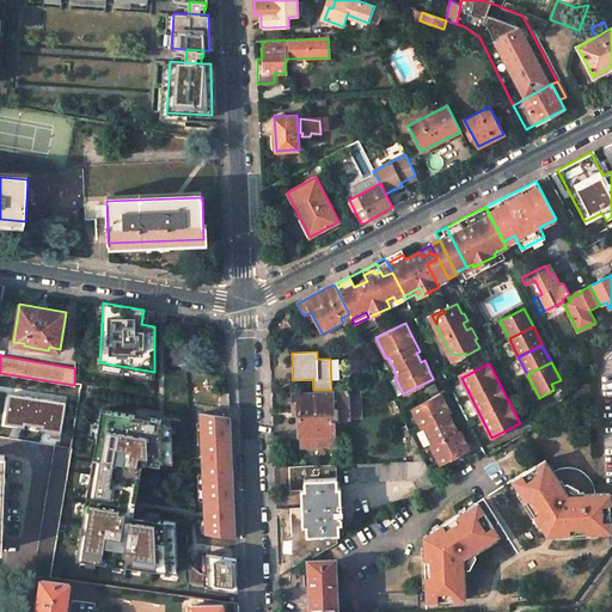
[(293,395),(294,422),(299,422),(299,450),(334,447),(334,434),(332,418),(362,417),(361,389),(331,390),(331,392),(293,395)]
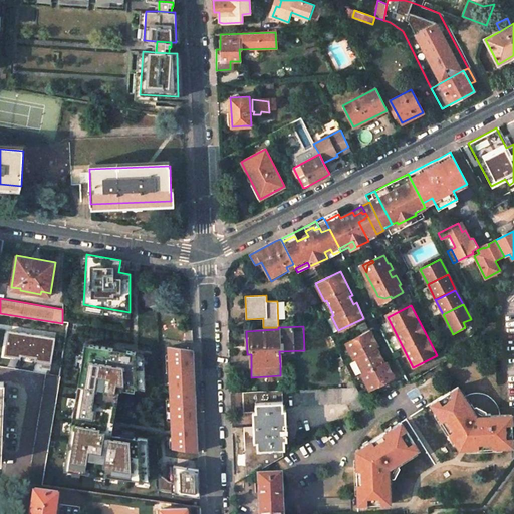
[(8,330),(5,350),(11,351),(10,356),(20,358),(21,355),(35,357),(35,360),(51,363),(54,345),(46,344),(47,336),(8,330)]
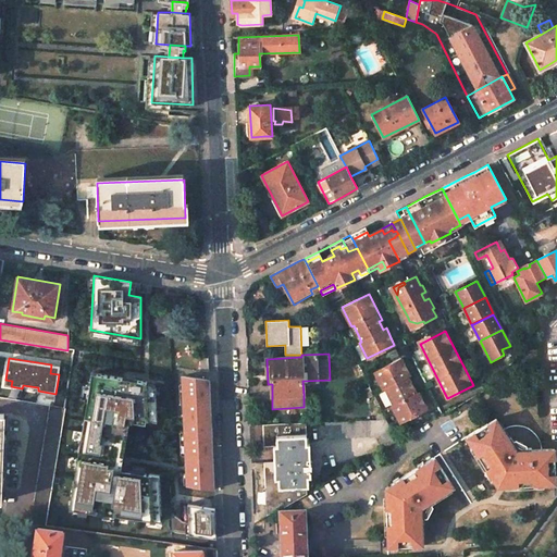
[(386,387),(395,404),(392,406),(400,422),(428,409),(419,392),(416,393),(411,386),(415,384),(401,358),(374,372),(382,388),(386,387)]
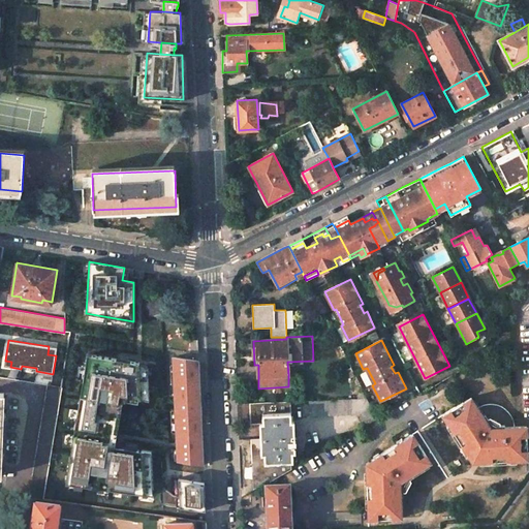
[(57,347),(49,346),(48,354),(56,355),(57,347)]
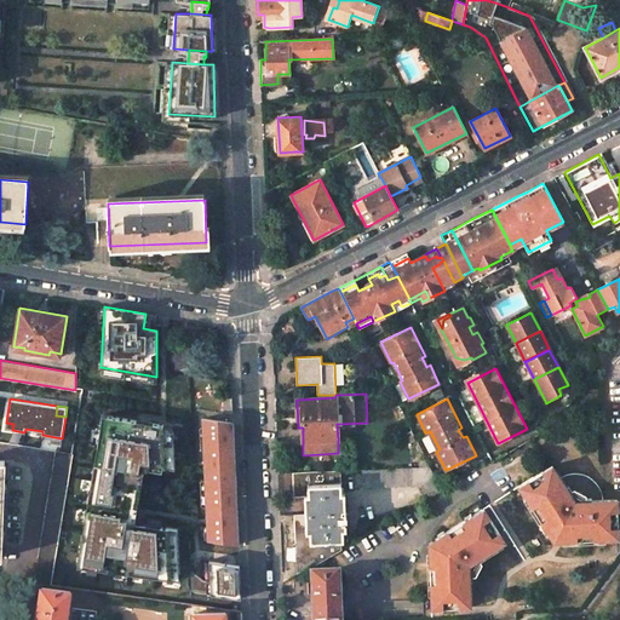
[(78,567),(179,580),(177,529),(142,523),(142,528),(135,527),(128,526),(132,506),(138,507),(144,469),(162,472),(164,468),(174,470),(173,426),(150,423),(148,431),(143,431),(144,422),(103,415),(102,426),(107,428),(103,447),(98,446),(78,567)]
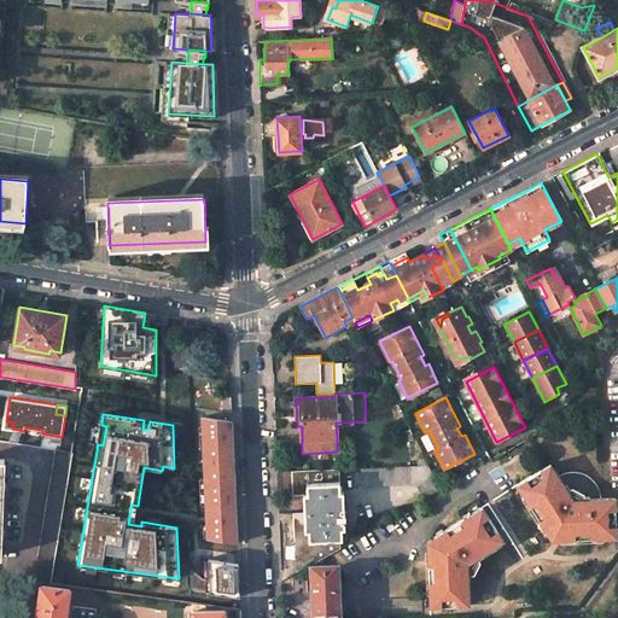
[(231,421),(202,417),(208,538),(238,543),(234,483),(232,421),(231,421)]
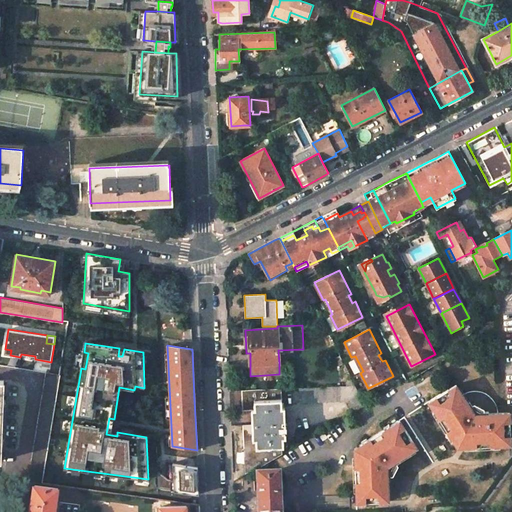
[(340,356),(335,358),(338,365),(343,363),(340,356)]
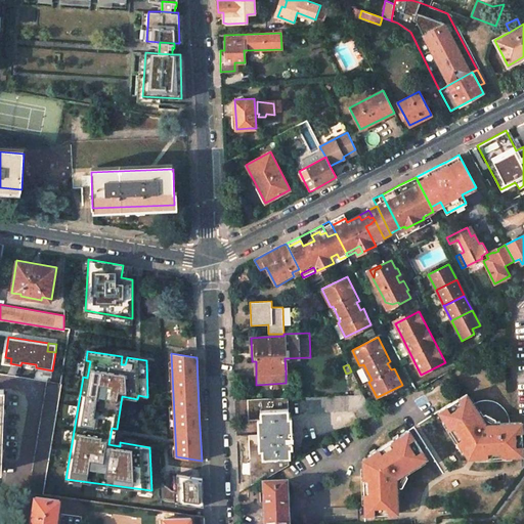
[(60,384),(47,381),(29,493),(42,495),(60,384)]
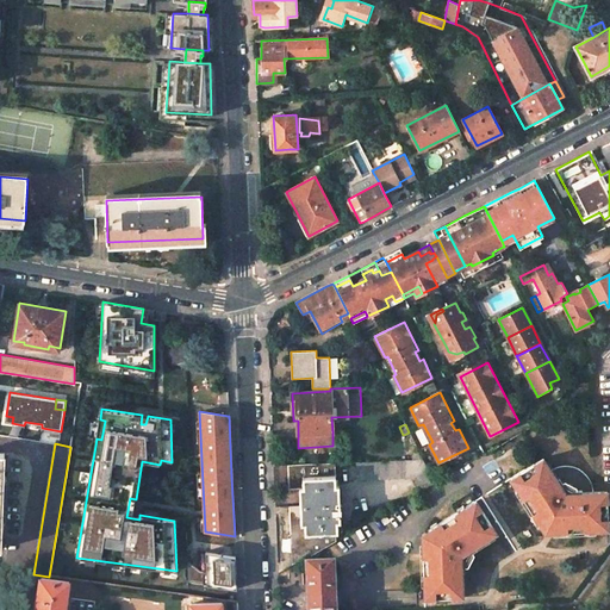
[(536,456),(505,479),(512,490),(516,487),(520,492),(516,495),(531,515),(535,512),(541,521),(553,528),(564,528),(564,533),(589,531),(589,527),(596,527),(596,531),(609,530),(608,492),(596,492),(592,492),(592,491),(592,489),(592,486),(591,483),(590,480),(589,478),(586,475),(584,473),(583,472),(582,471),(579,470),(577,468),(574,467),(572,467),(570,466),(566,466),(564,466),(561,466),(558,467),(555,468),(553,470),(551,471),(548,472),(546,470),(536,456)]
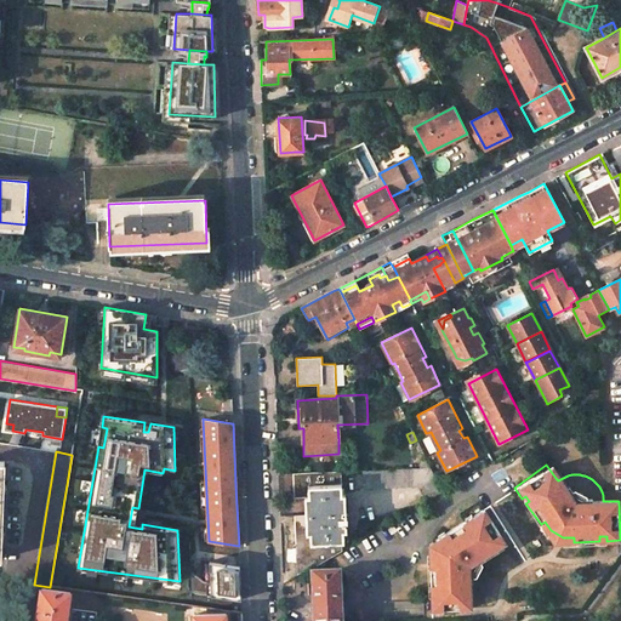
[(420,468),(363,471),(363,489),(421,486),(427,501),(443,493),(431,467),(420,468)]
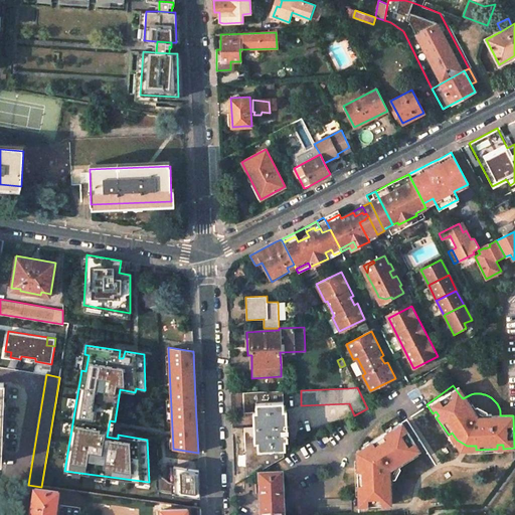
[(463,395),(461,396),(463,398),(465,397),(467,396),(469,395),(471,394),(474,393),(476,393),(478,393),(481,393),(483,394),(485,394),(487,395),(489,396),(491,397),(492,398),(493,399),(495,401),(497,403),(498,405),(499,407),(500,410),(500,412),(500,414),(500,415),(503,415),(503,412),(502,410),(502,407),(499,402),(497,400),(494,396),(490,394),(485,392),(481,391),(478,390),(475,390),(473,391),(470,391),(468,392),(466,393),(463,395)]
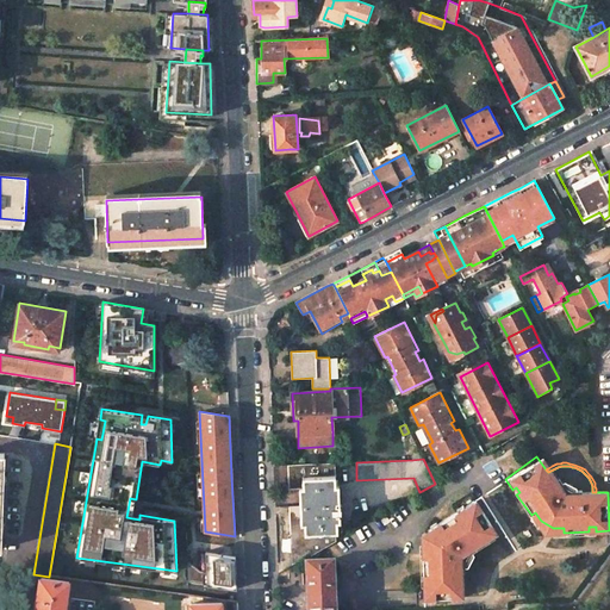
[(335,464),(288,465),(288,489),(299,489),(300,505),(303,560),(336,541),(335,533),(338,533),(337,514),(341,514),(341,509),(340,509),(340,502),(336,503),(335,464)]
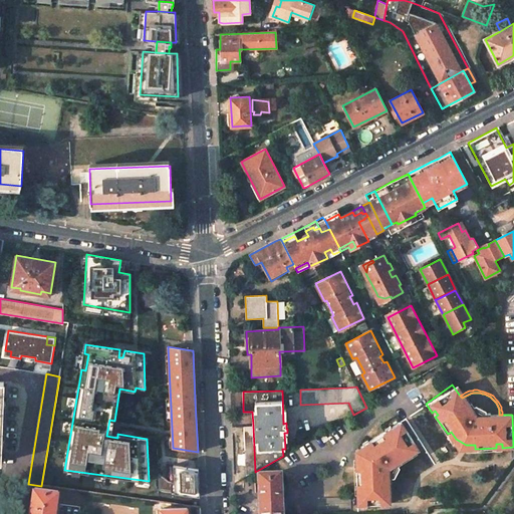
[(419,450),(401,422),(392,428),(393,431),(389,433),(387,430),(368,441),(370,445),(363,449),(355,459),(355,467),(352,467),(350,488),(354,489),(353,494),(350,494),(349,505),(382,507),(383,486),(386,486),(387,477),(388,475),(391,472),(394,467),(398,465),(401,463),(400,461),(419,450)]
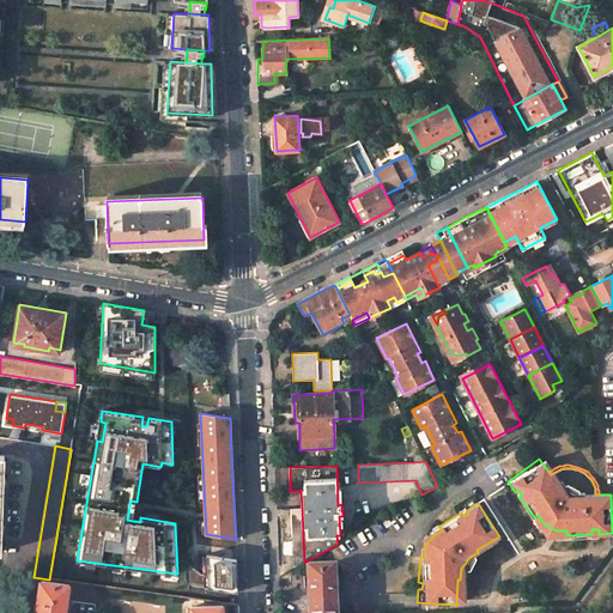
[(302,508),(291,509),(293,569),(304,563),(302,508)]
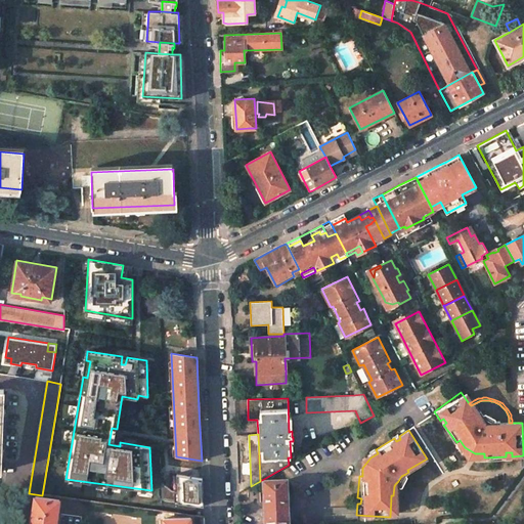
[(456,442),(454,444),(457,449),(461,447),(462,449),(465,447),(460,440),(456,442)]
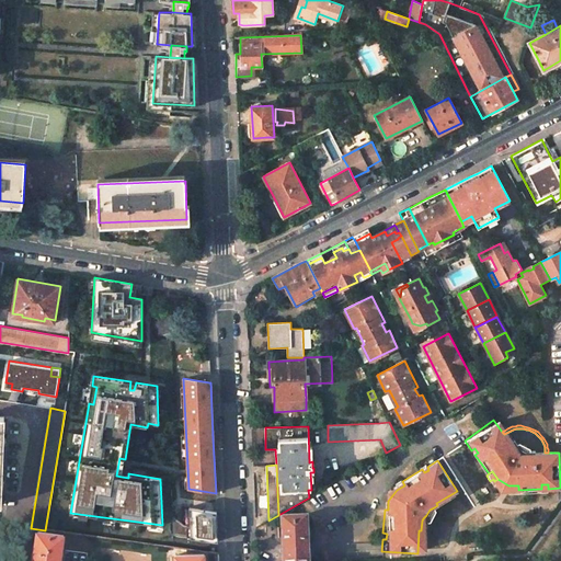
[(402,481),(400,480),(396,482),(397,485),(395,487),(397,490),(404,485),(402,481)]
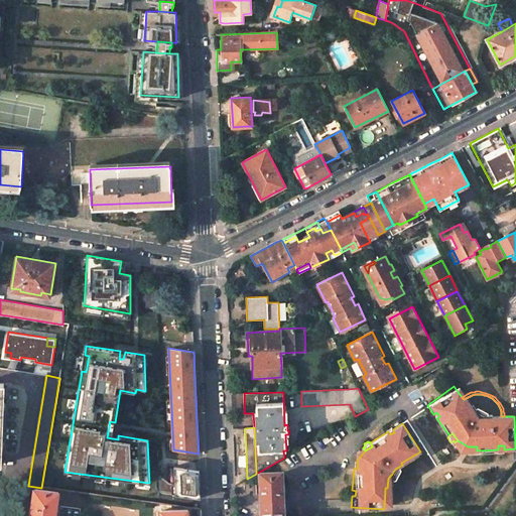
[(197,470),(174,467),(175,495),(201,499),(200,471),(197,470)]
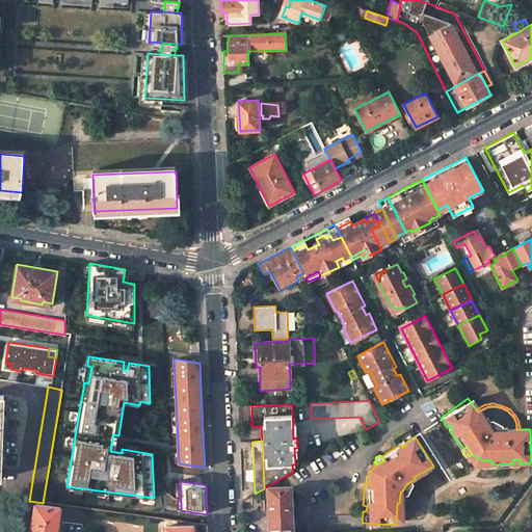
[(292,531),(291,494),(267,494),(268,531),(292,531)]
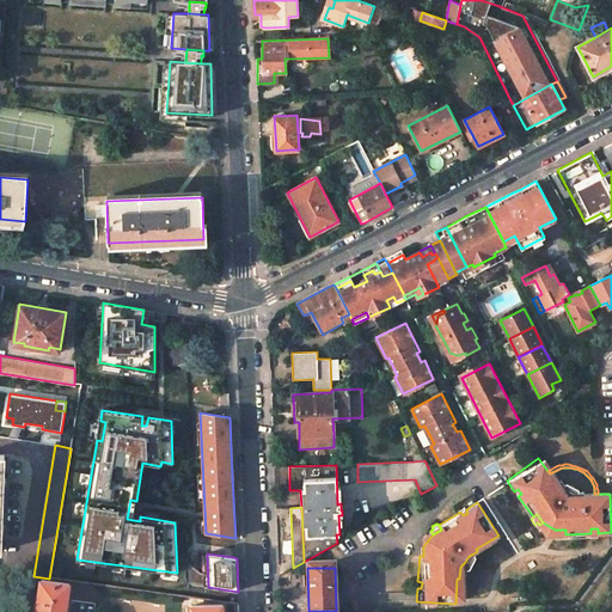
[(69,583),(41,580),(36,611),(65,611),(66,611),(69,583)]
